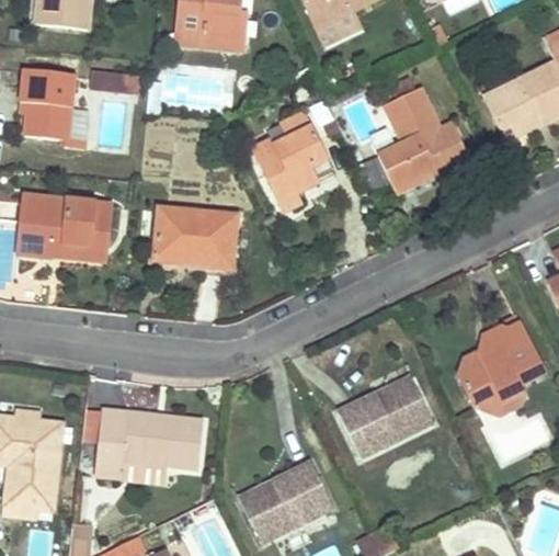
[(37,0),(35,20),(88,25),(90,0),(37,0)]
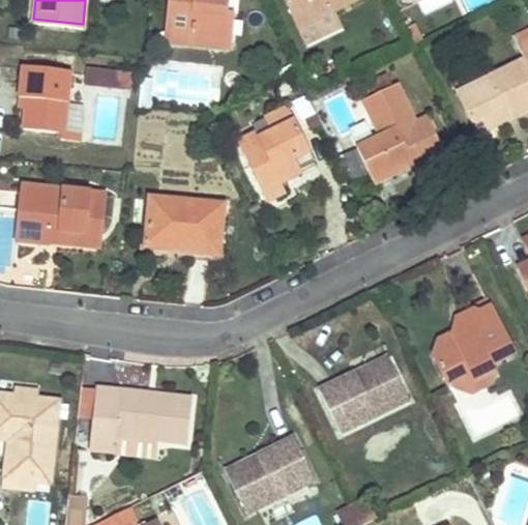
[(169,0),(167,24),(191,27),(189,32),(230,35),(233,9),(226,8),(227,0),(169,0)]
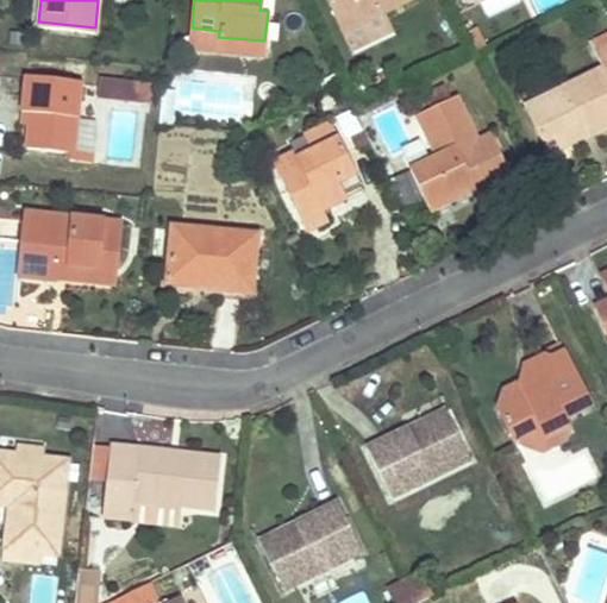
[(330,0),(344,29),(383,10),(401,0),(330,0)]
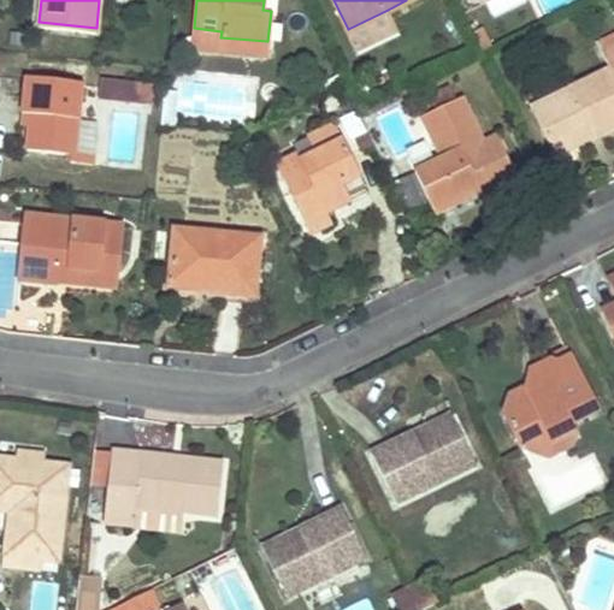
[(493,13),(521,0),(486,0),(493,13)]
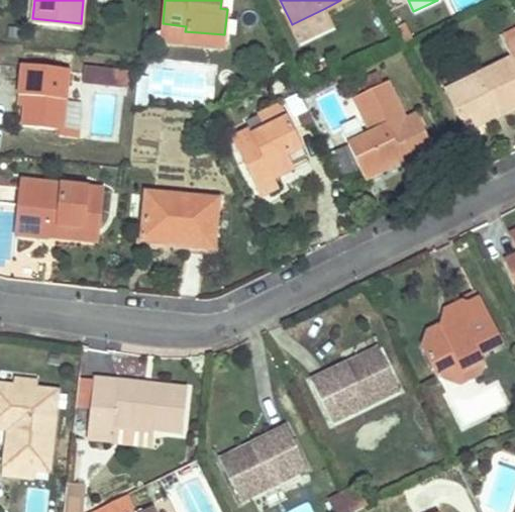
[(325,8),(292,24),(299,37),(331,21),(325,8)]
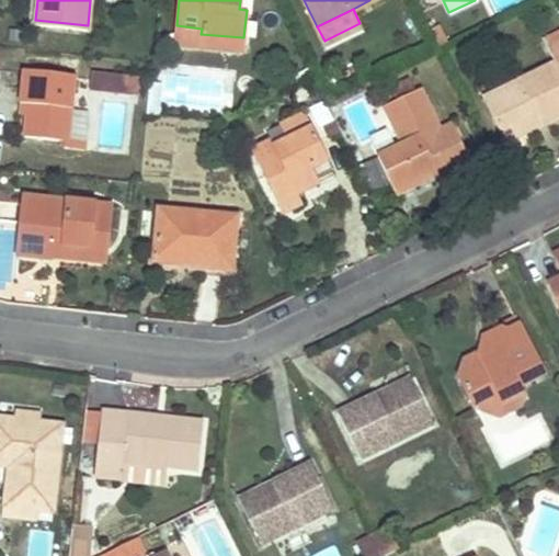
[(202,29),(177,25),(175,38),(242,47),(243,37),(201,34),(202,29)]
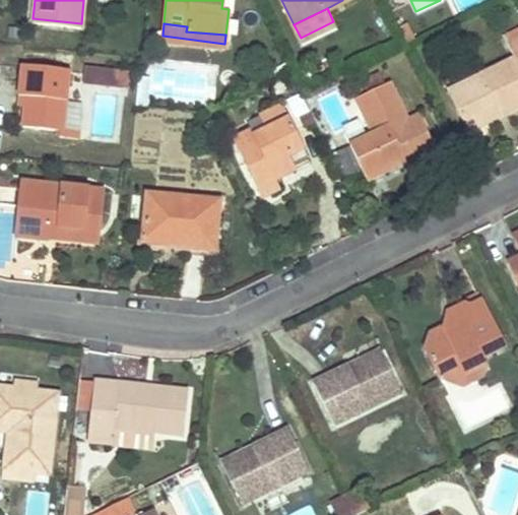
[(517,60),(515,53),(447,85),(464,121),(490,109),(489,105),(496,101),(501,110),(517,102),(517,60)]
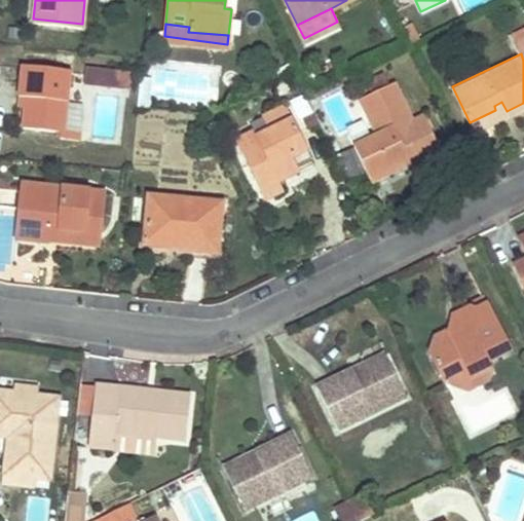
[(22,124),(61,128),(60,135),(79,137),(82,101),(66,99),(70,66),(21,61),(17,91),(26,92),(24,104),(22,124)]
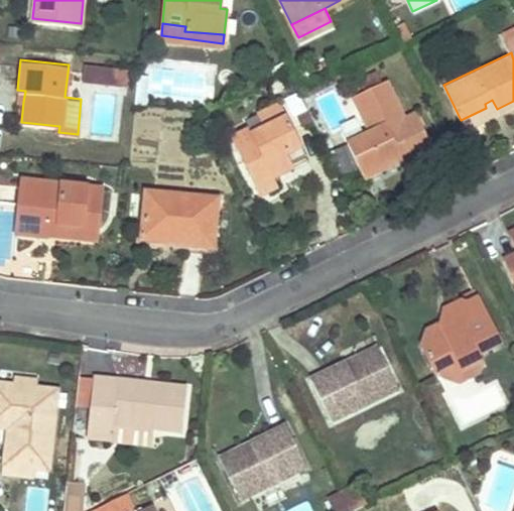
[(101,74),(103,65),(84,61),(83,71),(101,74)]
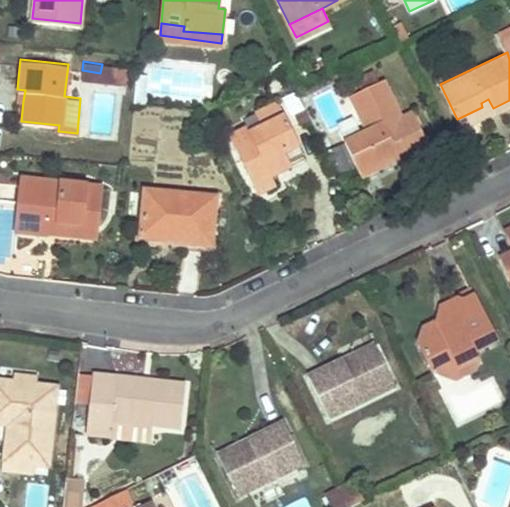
[(122,82),(124,67),(102,64),(100,73),(99,78),(122,82)]
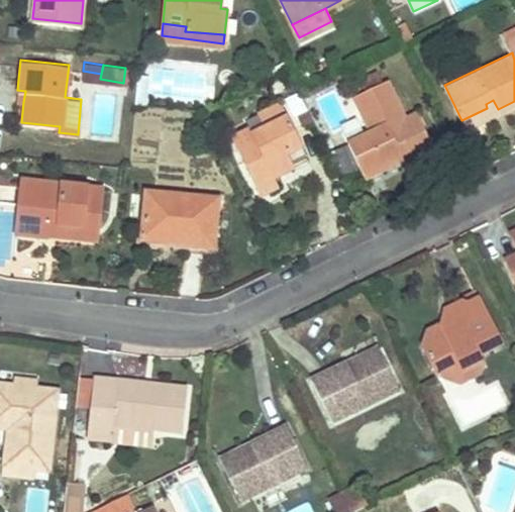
[(101,74),(83,71),(82,77),(100,79),(101,74)]
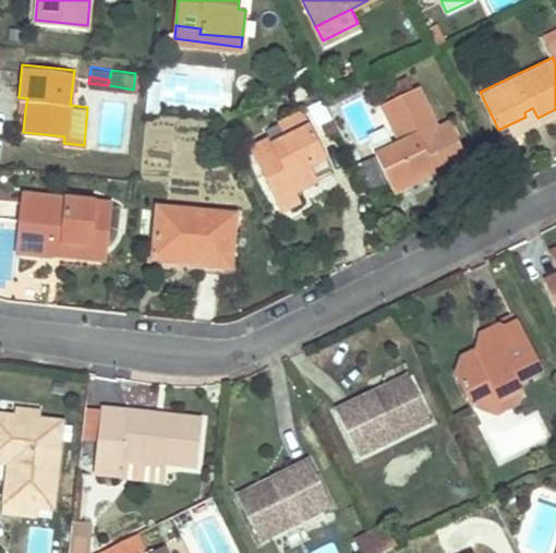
[(158,77),(148,76),(145,108),(155,109),(158,77)]
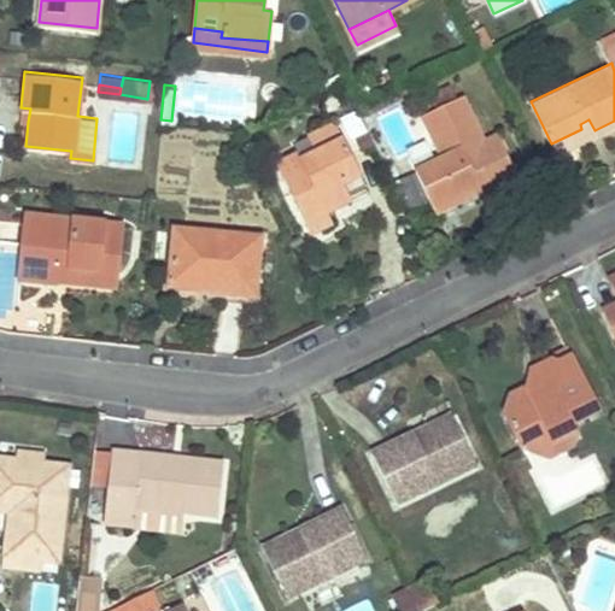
[(462,92),(422,110),(444,153),(416,166),(437,209),(481,187),(473,171),(488,164),(493,172),(513,163),(497,131),(485,137),(462,92)]
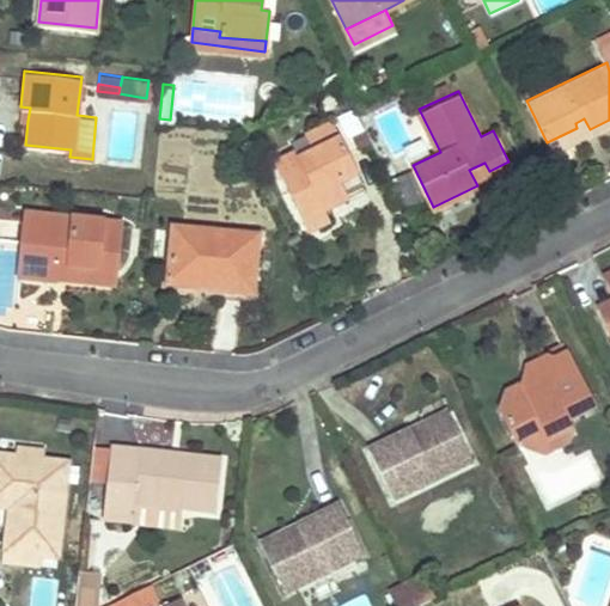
[(30,108),(20,106),(19,120),(28,121),(30,108)]
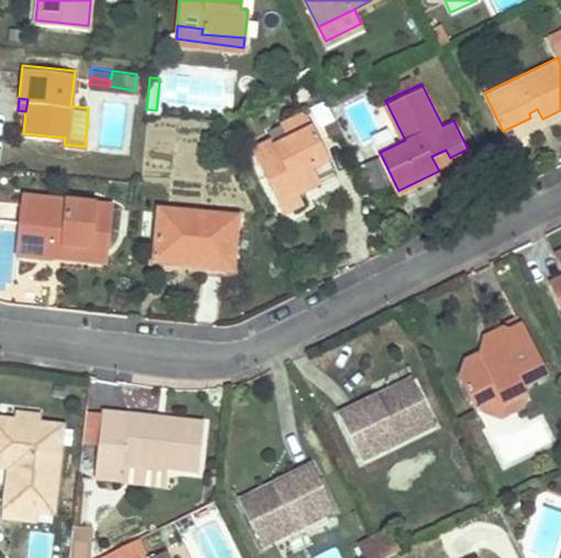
[(306,109),(281,121),(285,130),(272,137),(275,142),(312,122),(306,109)]
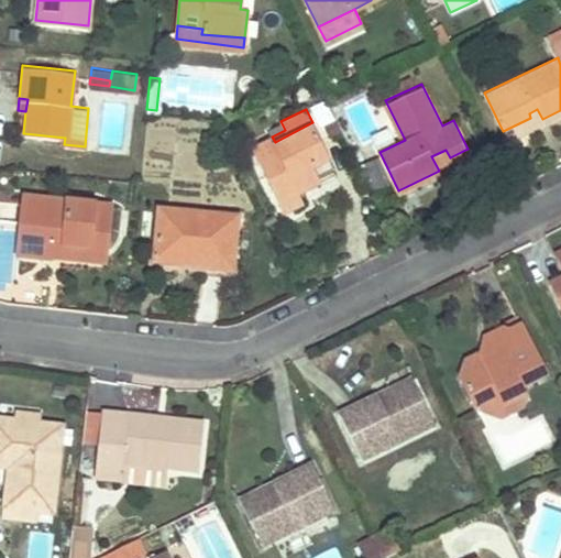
[(506,137),(542,119),(537,109),(529,113),(530,118),(503,131),(506,137)]
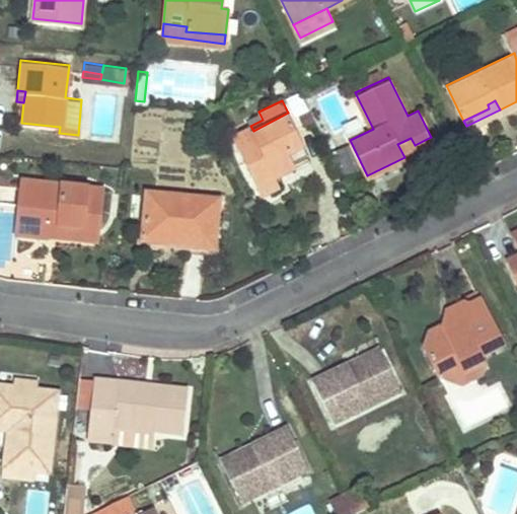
[(250,126),(231,136),(260,193),(277,184),(274,175),(294,164),(288,152),(304,145),(288,113),(253,131),(250,126)]
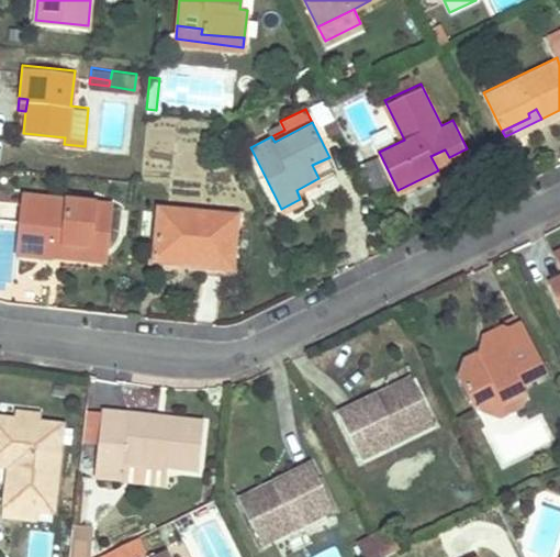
[(445,149),(430,156),(438,170),(441,175),(455,167),(449,157),(445,149)]
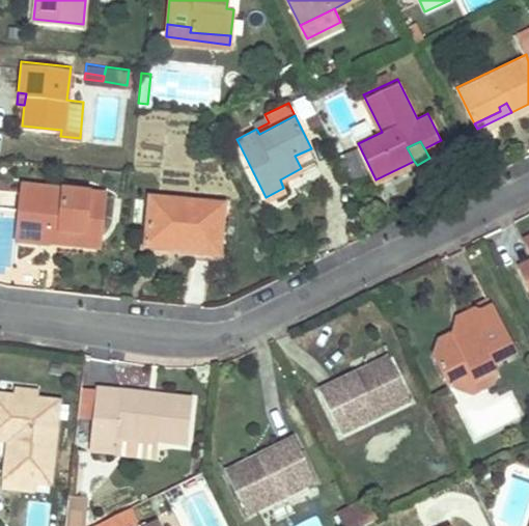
[(311,148),(295,156),(301,168),(316,161),(311,148)]
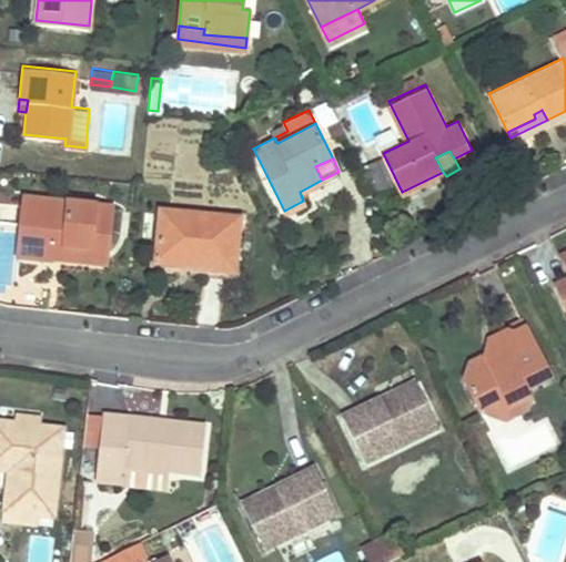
[(24,194),(18,253),(53,256),(53,253),(54,242),(105,247),(111,202),(24,194)]
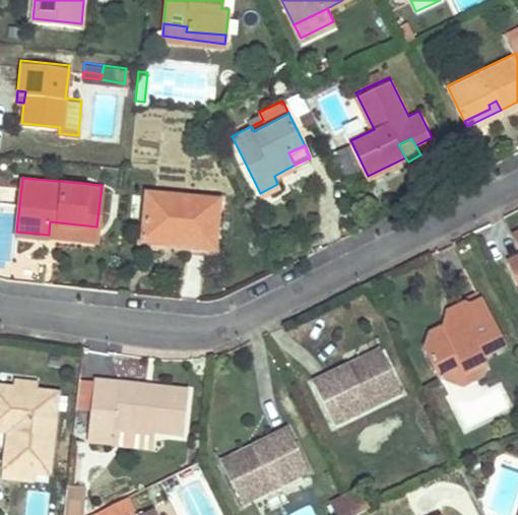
[(145,189),(142,230),(180,233),(179,241),(179,243),(212,246),(218,196),(145,189)]
